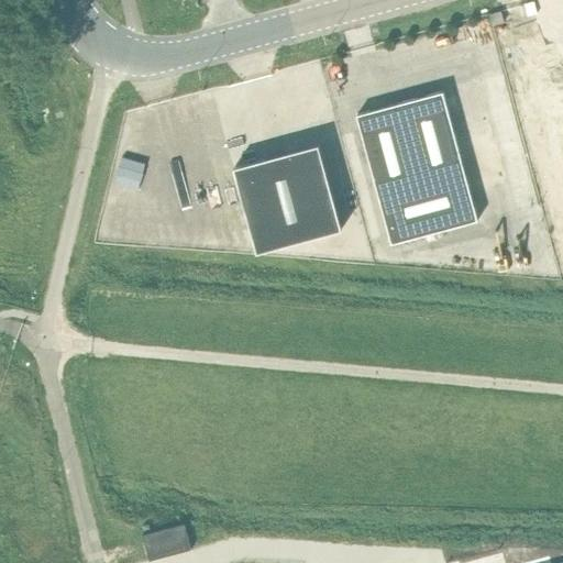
[(494,25),(504,22),(500,11),(490,14),(494,25)]
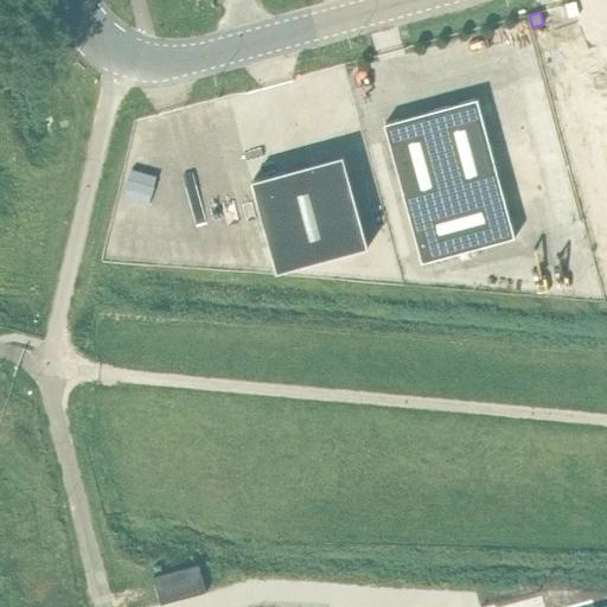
[(606,197),(606,48),(569,58),(606,197)]
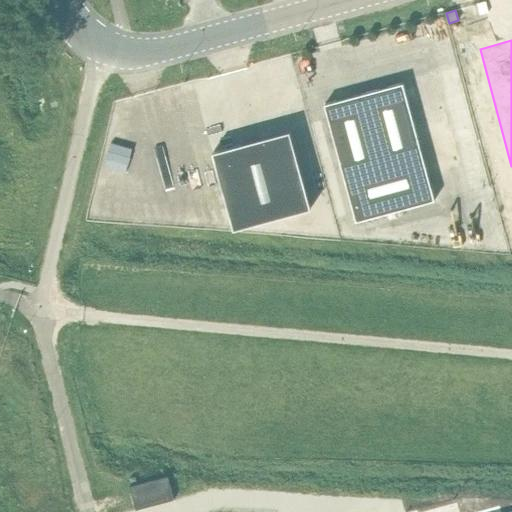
[(356,221),(435,200),(403,83),(325,104),(356,221)]
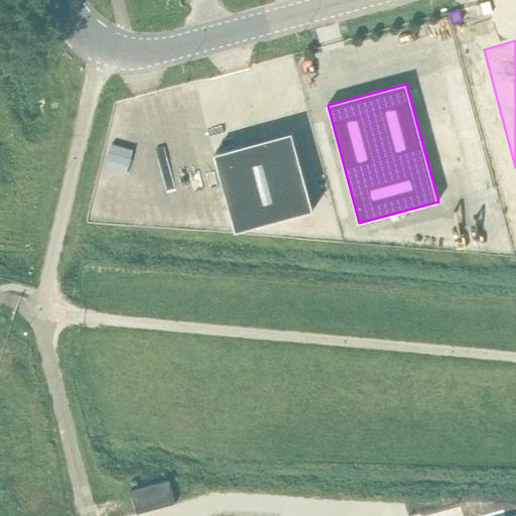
[(236,231),(313,210),(292,132),(215,153),(236,231)]
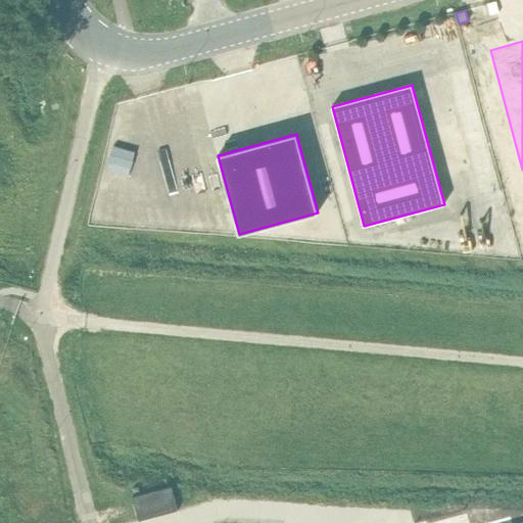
[(139,520),(178,510),(172,486),(132,496),(139,520)]
